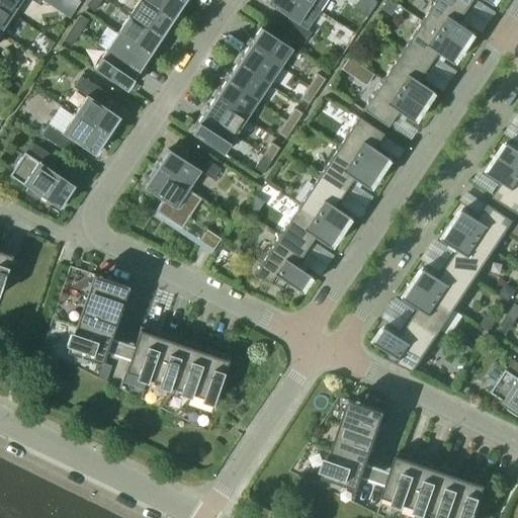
[(0,0),(0,5),(12,14),(21,0),(31,0),(37,4),(40,0),(0,0)]
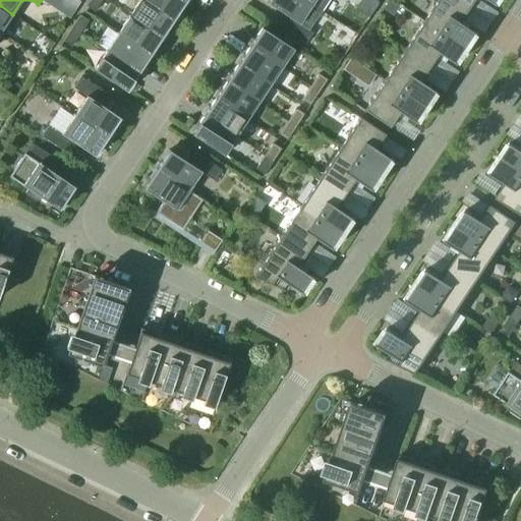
[(101,0),(90,0),(87,6),(95,11),(101,0)]
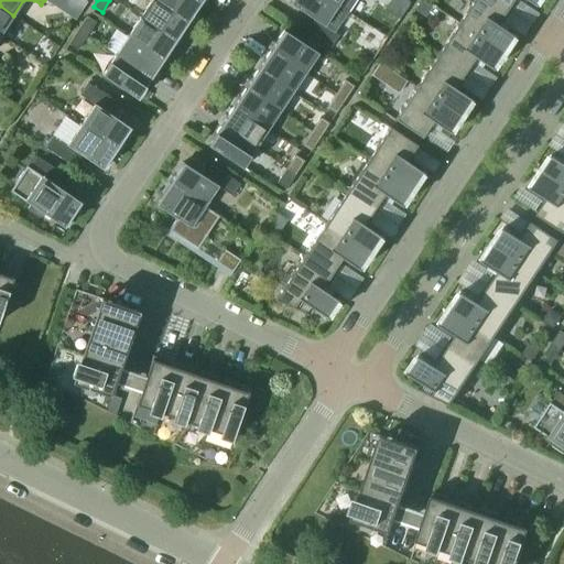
[(151,0),(140,18),(174,41),(187,21),(154,0),(151,0)]
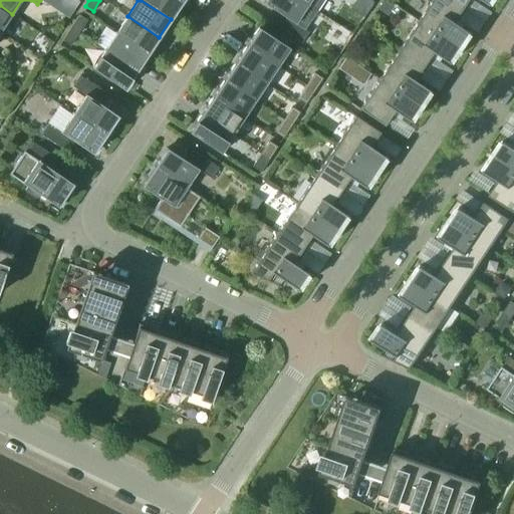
[(179,0),(141,0),(171,19),(182,2),(179,0)]
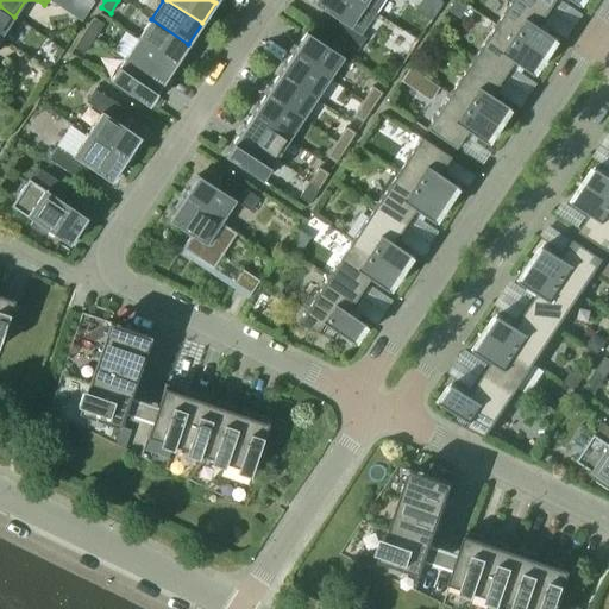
[(365,6),(356,0),(313,0),(312,2),(334,18),(326,30),(357,51),(366,38),(360,35),(375,12),(365,6)]
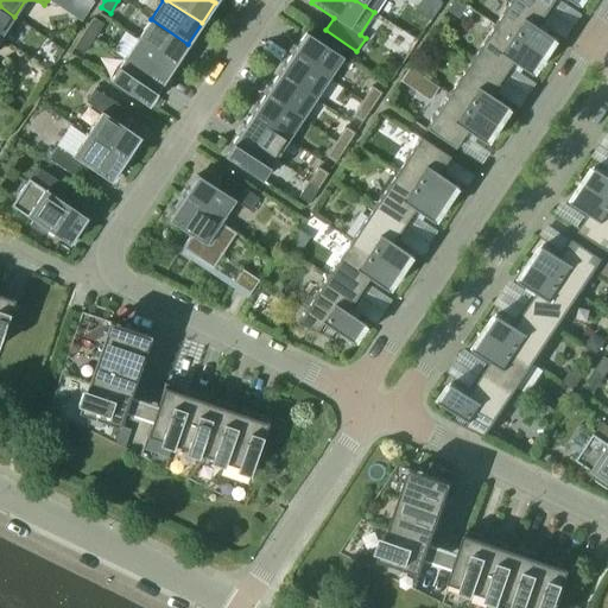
[(355,0),(365,6),(374,12),(381,0),(355,0)]
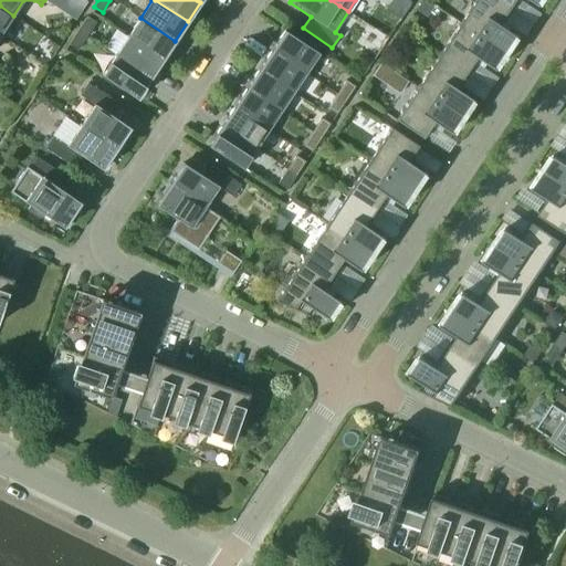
[(433,7),(423,0),(422,0),(417,10),(422,13),(430,12),(433,7)]
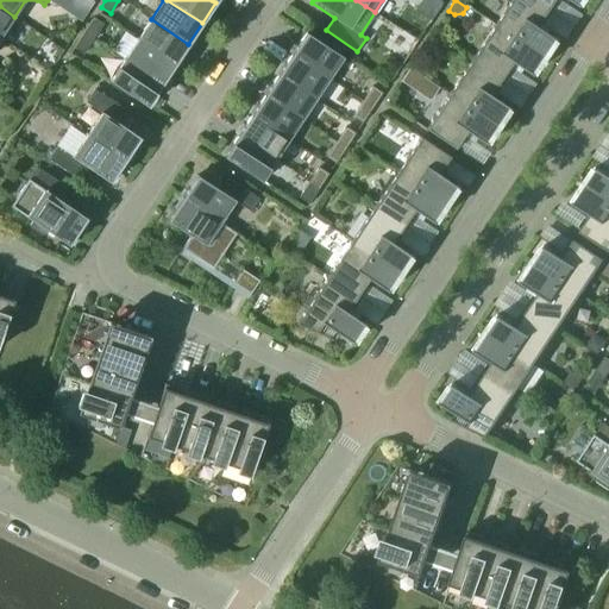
[(504,0),(509,2),(495,24),(542,56),(554,38),(537,26),(547,10),(533,0),(504,0)]
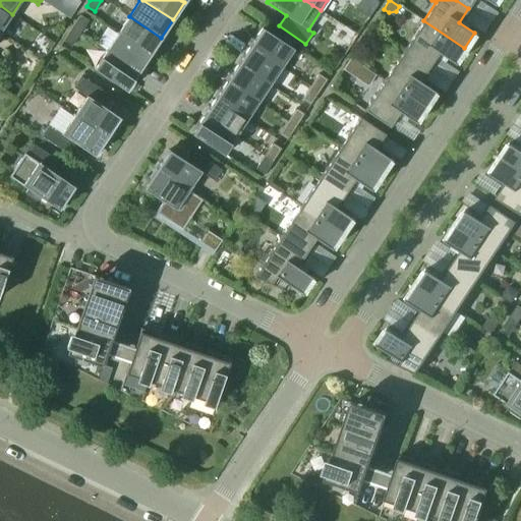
[(456,0),(468,8),(473,0),(486,0),(494,4),(496,0),(456,0)]
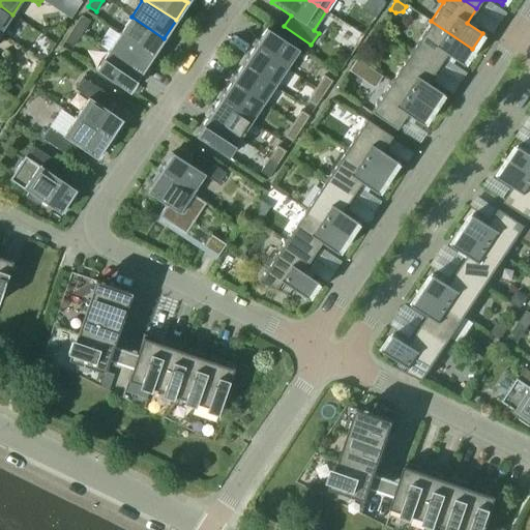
[(0,5),(0,33),(12,15),(0,5)]
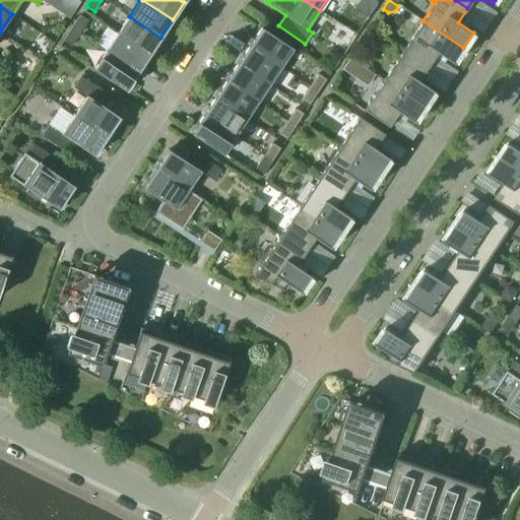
[(80,15),(71,27),(79,33),(88,20),(80,15)]
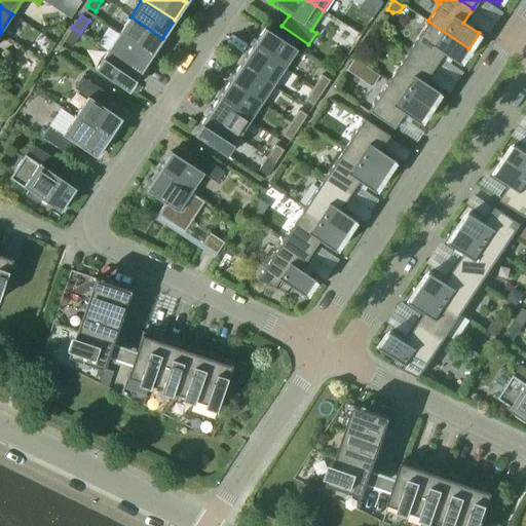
[(130,16),(118,34),(151,55),(162,38),(130,16)]
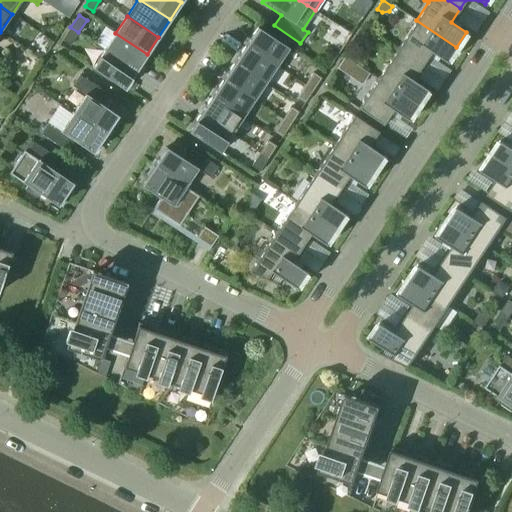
[(456,47),(416,20),(397,49),(422,66),(431,52),(446,62),(456,47)]
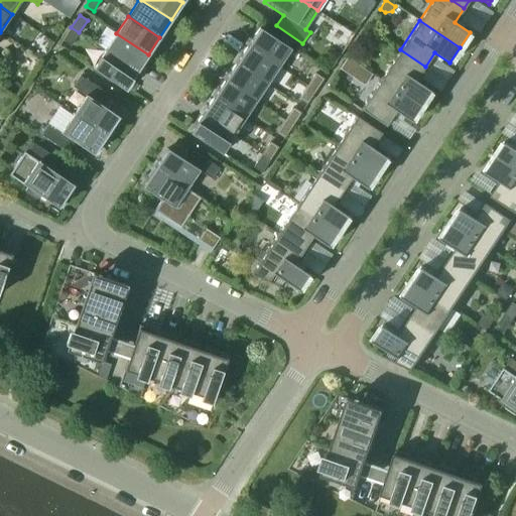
[(79,32),(71,27),(62,40),(71,45),(79,32)]
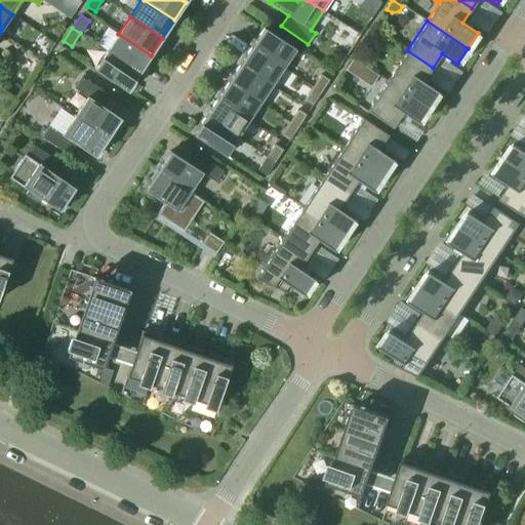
[(251,45),(284,67),(295,50),(303,54),(264,28),(251,45)]
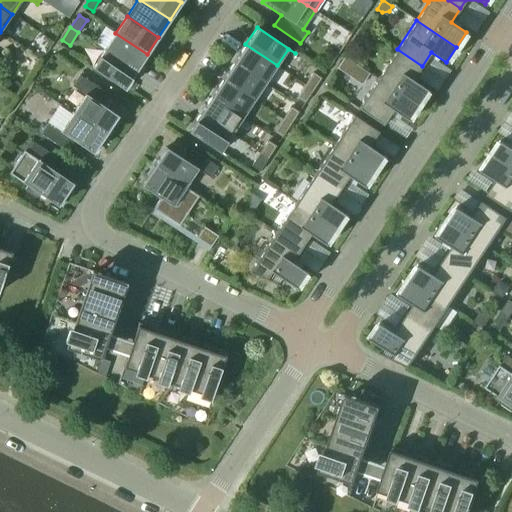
[(104,50),(135,71),(147,54),(115,33),(104,50)]
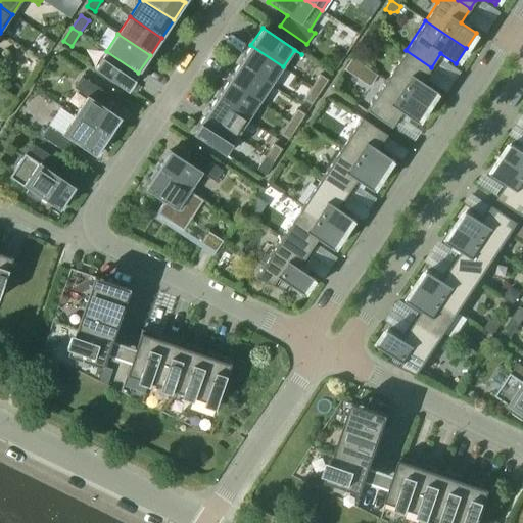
[(250,45),(239,63),(271,85),(283,66),(250,45)]
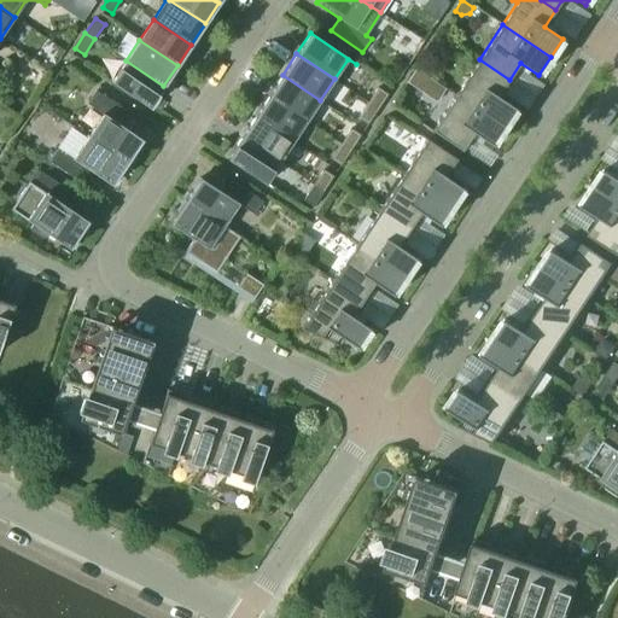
[(499,97),(509,80),(479,59),(456,94),(505,127),(517,109),(499,97)]
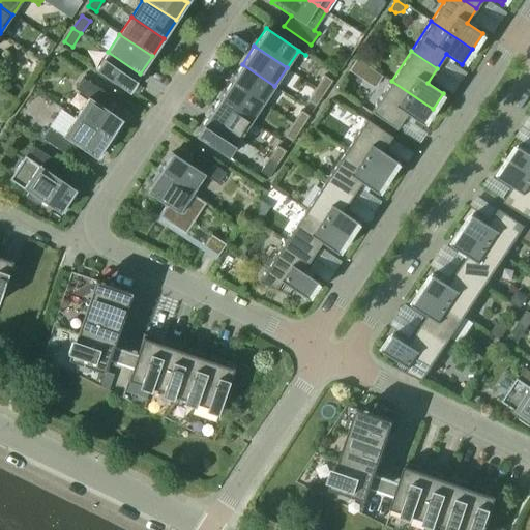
[(89,64),(89,65),(128,91),(140,74),(108,52),(96,69),(89,64)]
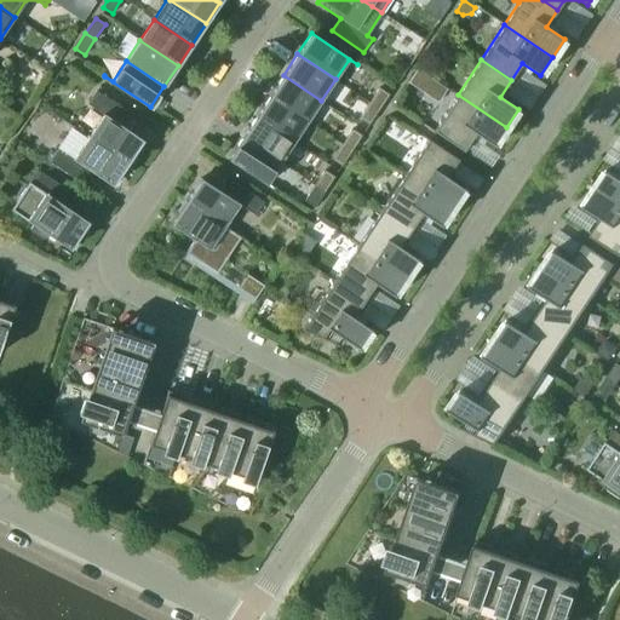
[(417,70),(408,82),(422,91),(430,79),(417,70)]
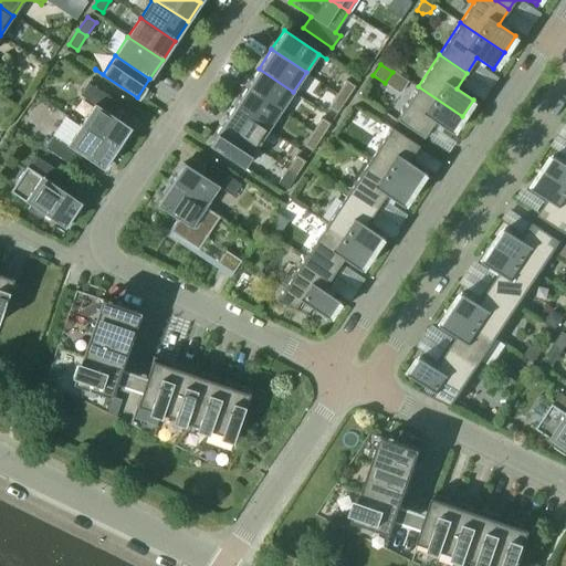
[(259,69),(245,87),(281,111),(293,92),(259,69)]
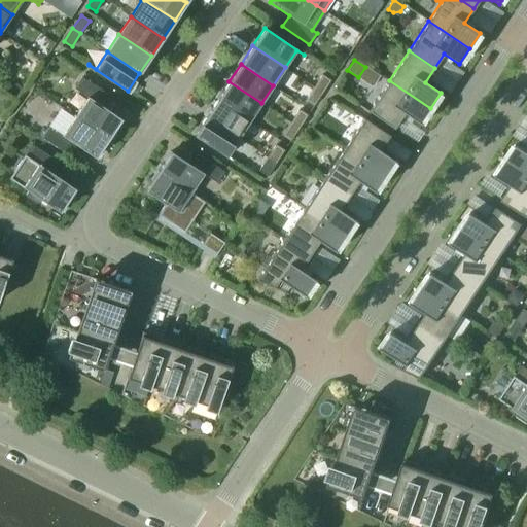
[(322,74),(314,88),(322,93),(330,80),(322,74)]
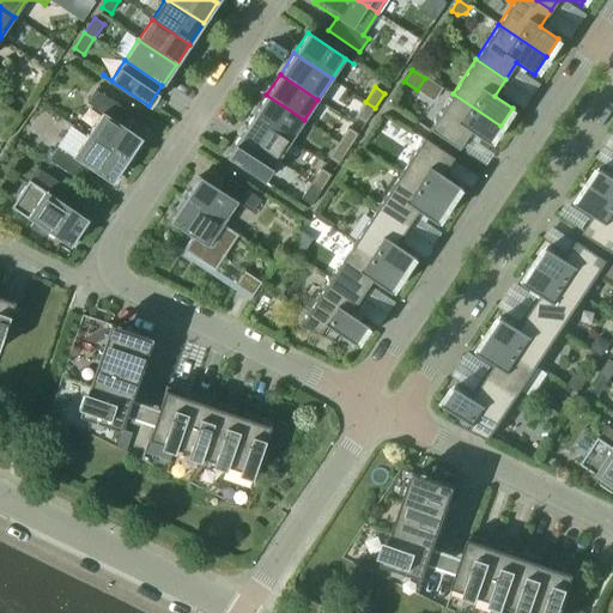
[(102,113),(87,135),(126,161),(141,138),(119,123),(127,110),(96,90),(86,103),(102,113)]
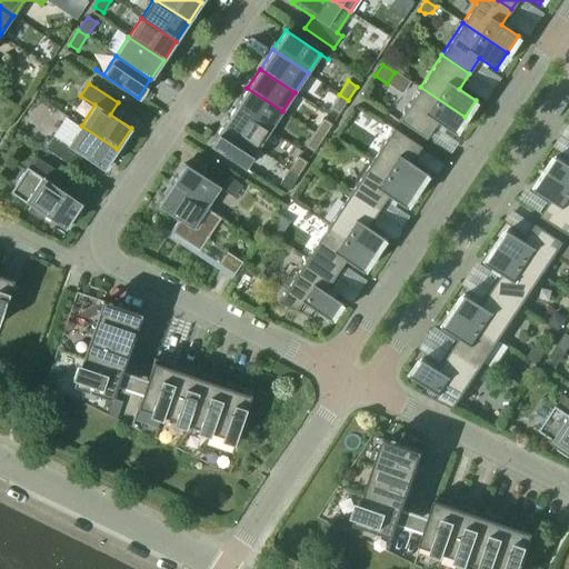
[(420,87),(398,120),(426,139),(437,122),(453,133),(465,117),(420,87)]
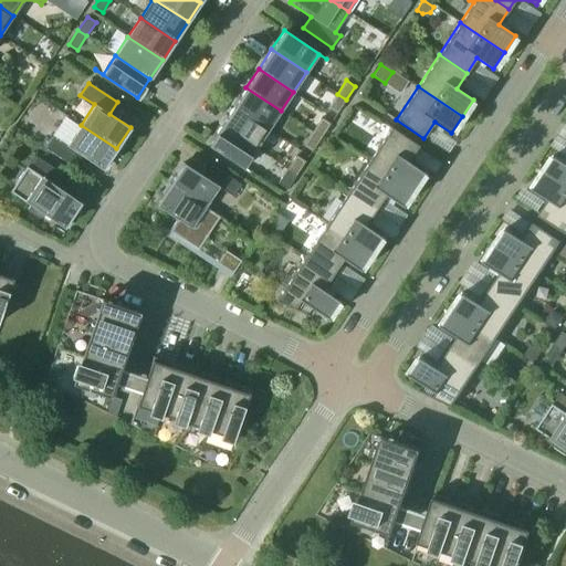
[(245,87),(233,106),(268,129),(281,111),(245,87)]
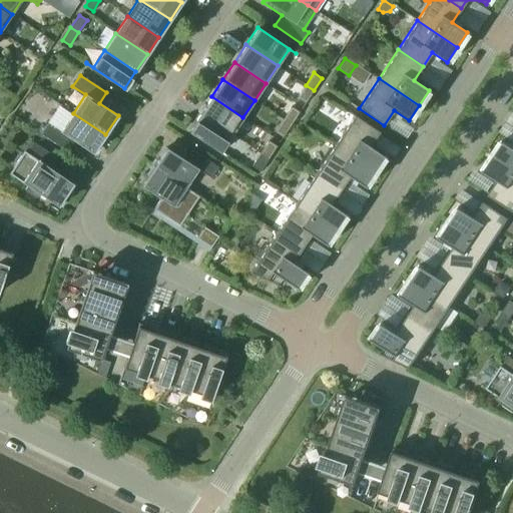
[(305,103),(314,90),(306,85),(297,97),(305,103)]
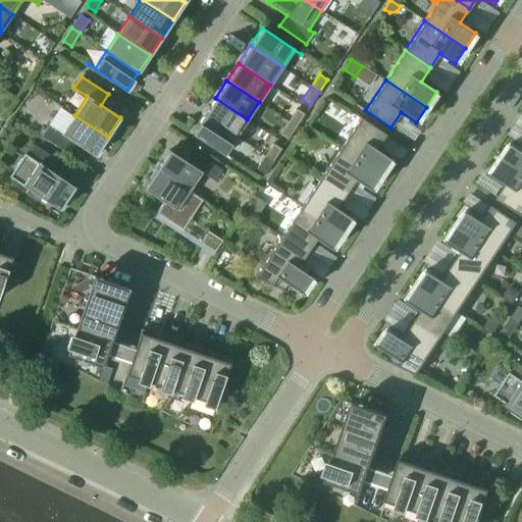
[(215,98),(203,116),(236,138),(247,119),(215,98)]
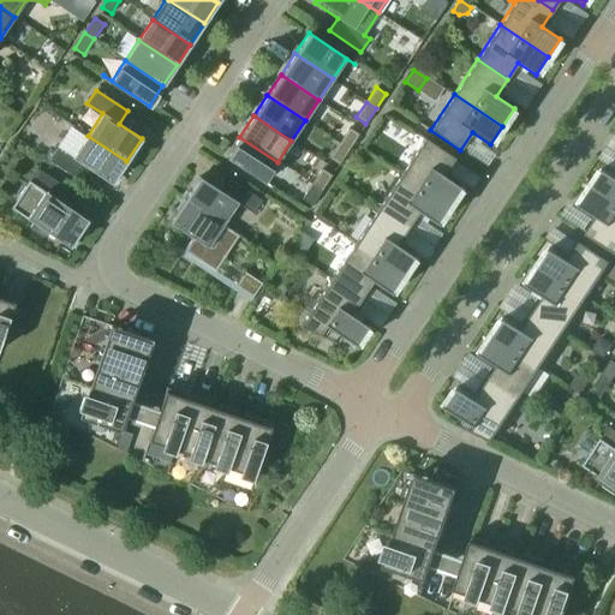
[(348,127),(339,143),(348,149),(359,135),(348,127)]
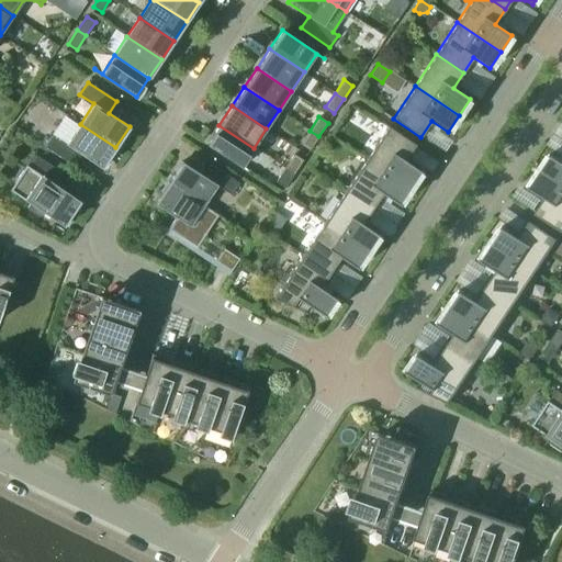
[(102,168),(115,147),(80,124),(67,144),(53,134),(45,146),(74,166),(81,154),(102,168)]
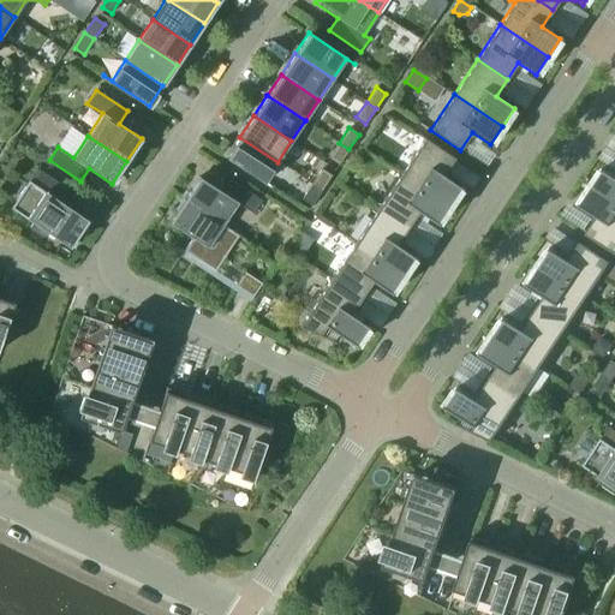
[(278,162),(239,137),(226,157),(272,187),(273,187),(264,181),(278,162)]
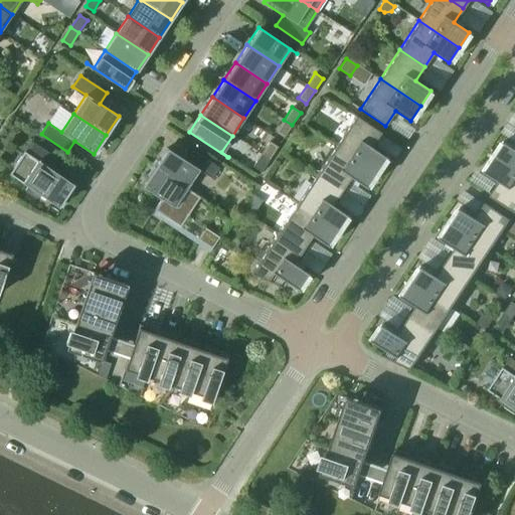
[(371,147),(381,133),(355,116),(336,146),(376,172),(386,157),(371,147)]
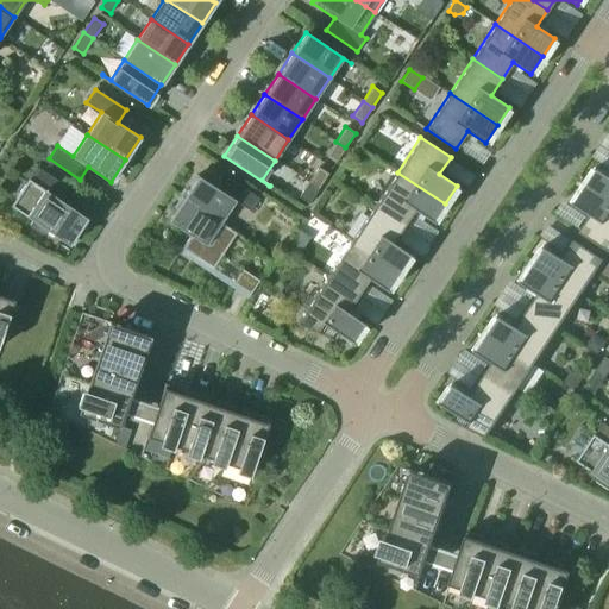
[(336,163),(345,148),(336,142),(326,156),(336,163)]
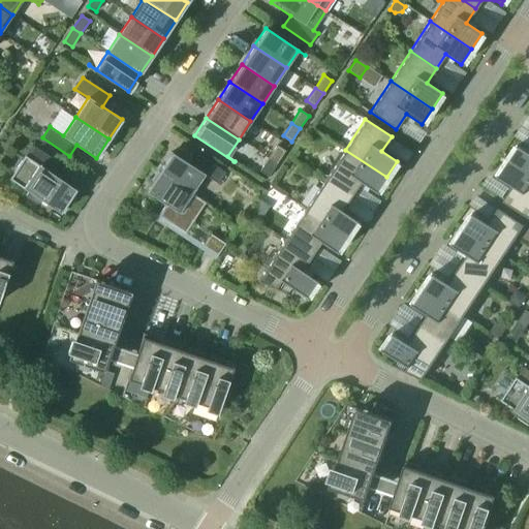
[(508,160),(528,174),(528,150),(519,144),(508,160)]
